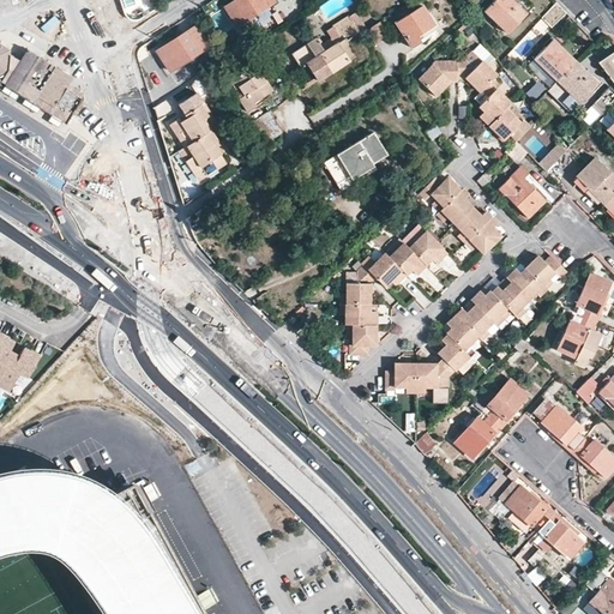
[(136,0),(119,0),(114,4),(120,13),(137,1),(136,0)]
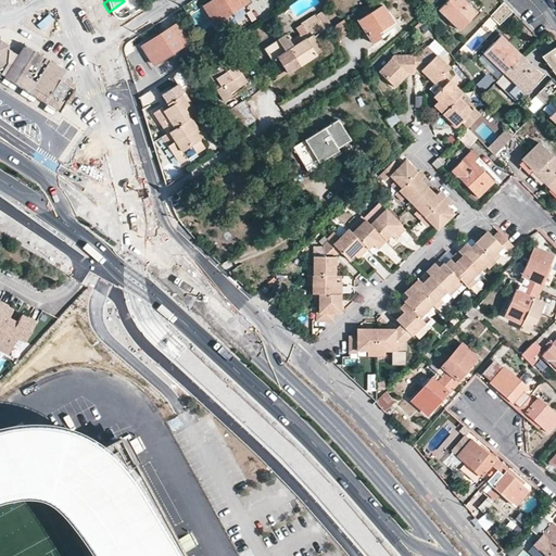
[(248,1),(247,0),(211,0),(203,5),(214,23),(248,1)]
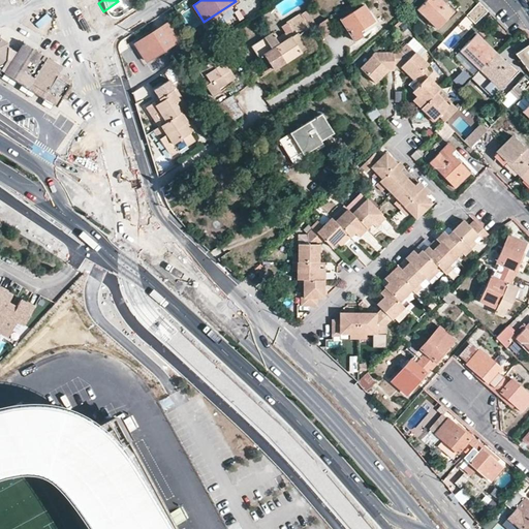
[(453,11),(440,0),(425,0),(417,9),(437,28),(453,11)]
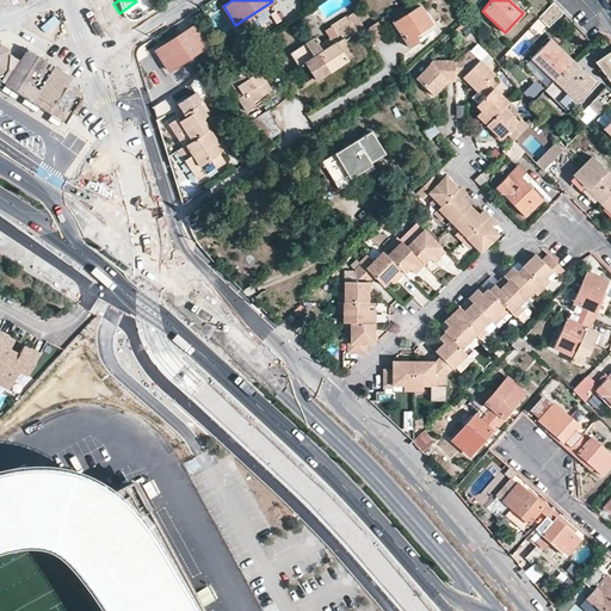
[(432,24),(419,4),(394,22),(409,47),(418,42),(414,36),(432,24)]
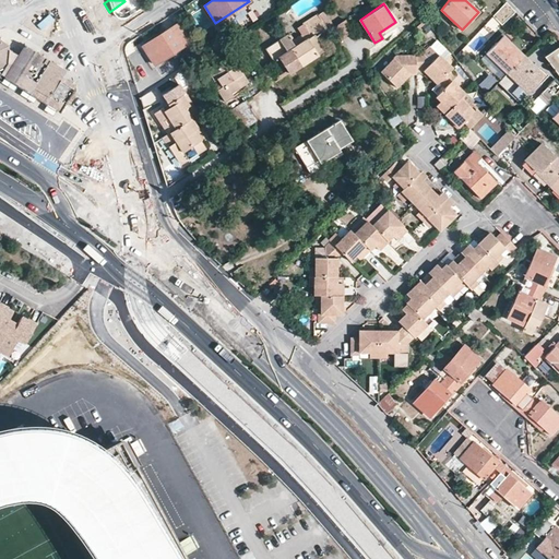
[(329,31),(322,21),(326,19),(323,12),(304,25),(311,36),(296,46),(292,40),(288,35),(268,47),(275,59),(280,57),(289,72),(312,58),(313,59),(318,57),(317,55),(324,50),(317,38),(329,31)]
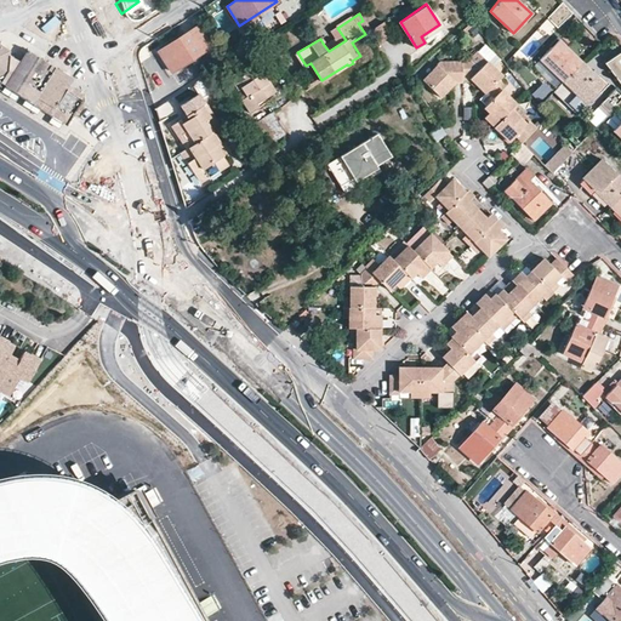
[(363,21),(358,23),(365,34),(371,29),(364,20),(363,21)]
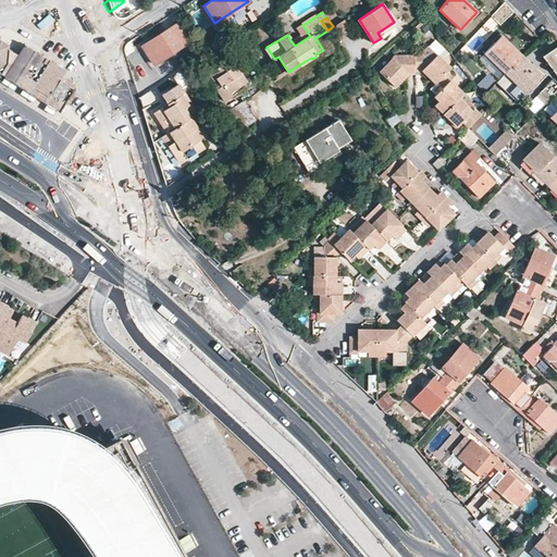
[(189,41),(177,23),(141,46),(153,64),(189,41)]
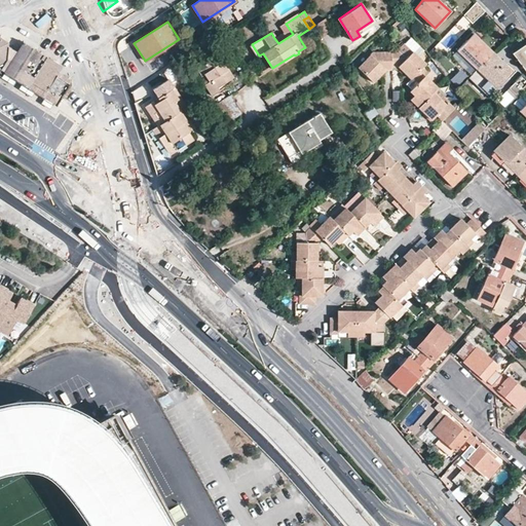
[(293,34),(286,24),(280,27),(284,32),(274,38),(278,43),(293,34)]
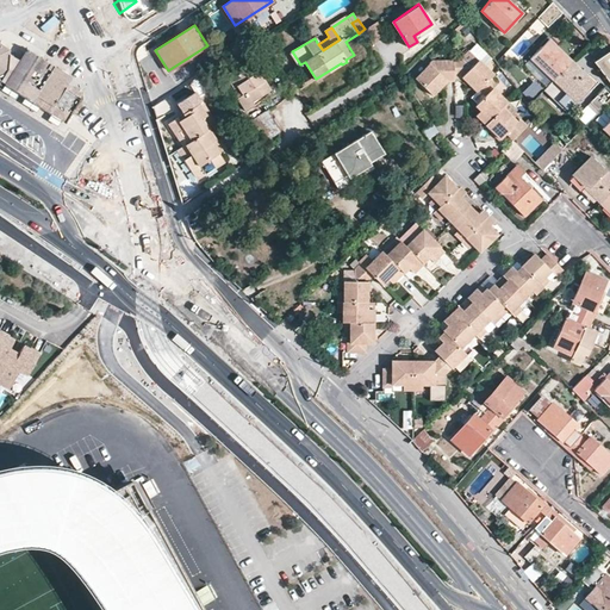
[(571,62),(572,61),(549,38),(530,58),(553,81),(571,62)]
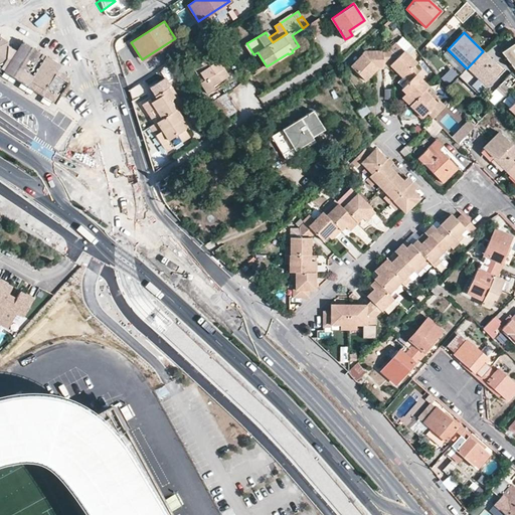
[(414,49),(402,36),(395,43),(408,55),(414,49)]
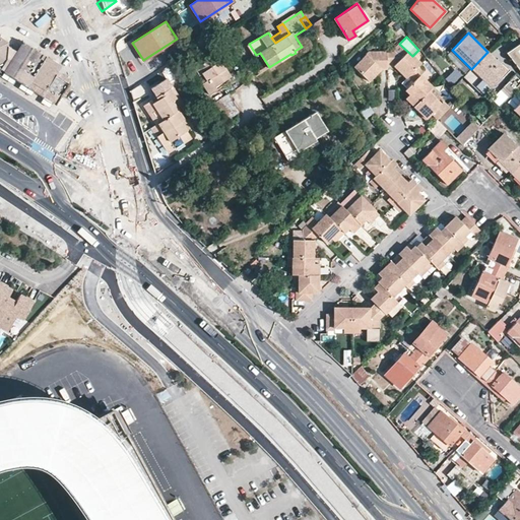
[(0,38),(0,69),(57,105),(69,84),(70,79),(58,72),(60,70),(59,70),(61,66),(21,43),(15,52),(8,48),(9,44),(0,38)]
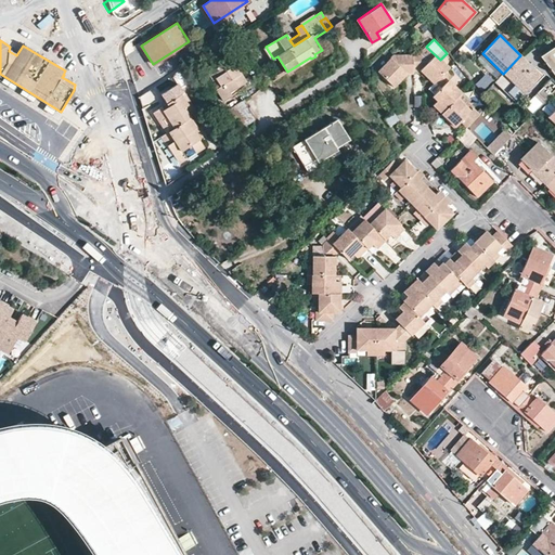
[(554,46),(540,56),(554,77),(554,46)]
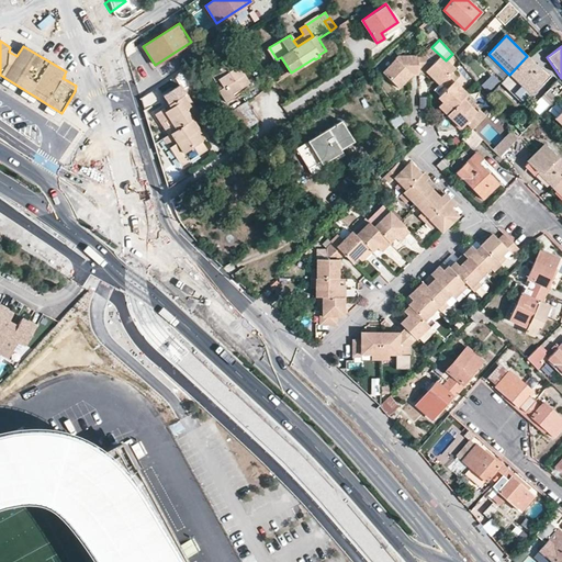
[(425,71),(438,85),(440,82),(451,70),(453,69),(446,60),(431,47),(425,54),(418,53),(418,56),(418,70),(425,71)]
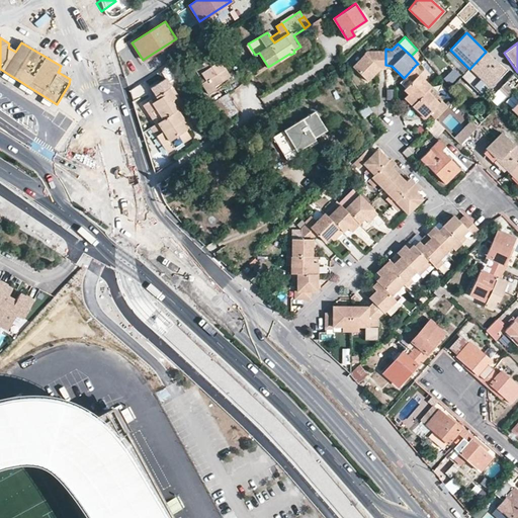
[(464,74),(469,69),(450,50),(444,56),(464,74)]
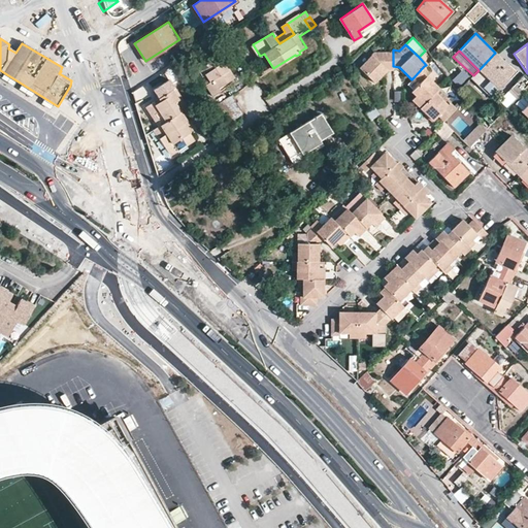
[(232,69),(221,52),(197,67),(207,83),(204,85),(212,96),(232,83),(230,79),(234,77),(229,70),(232,69)]
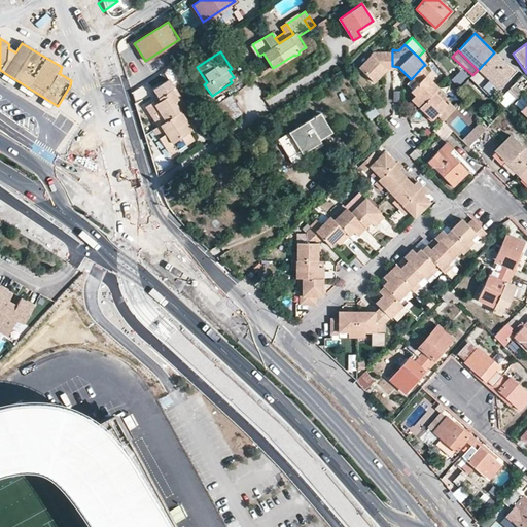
[(386,69),(392,69),(392,66),(392,53),(374,53),(358,68),(373,82),(386,69)]
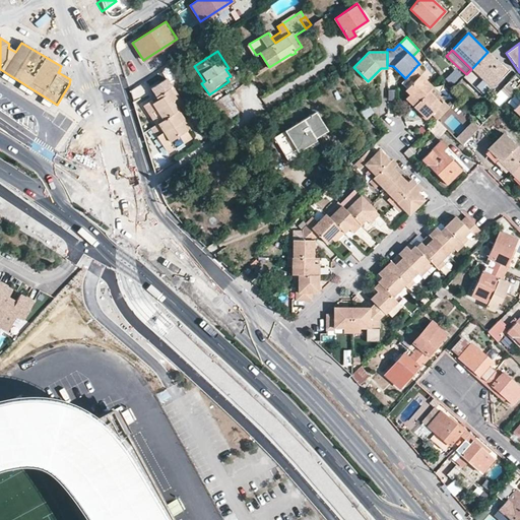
[(493,58),(486,53),(471,69),(466,74),(464,76),(482,94),(507,70),(494,57),(493,58)]
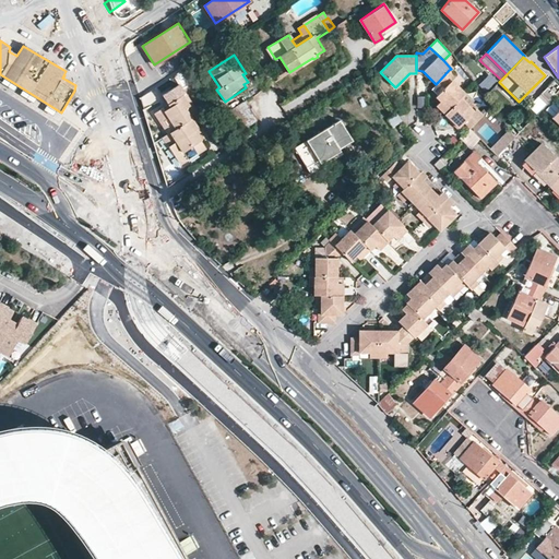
[(464,94),(451,81),(455,76),(449,70),(438,82),(444,87),(436,96),(440,102),(437,105),(444,114),(460,98),(464,94)]
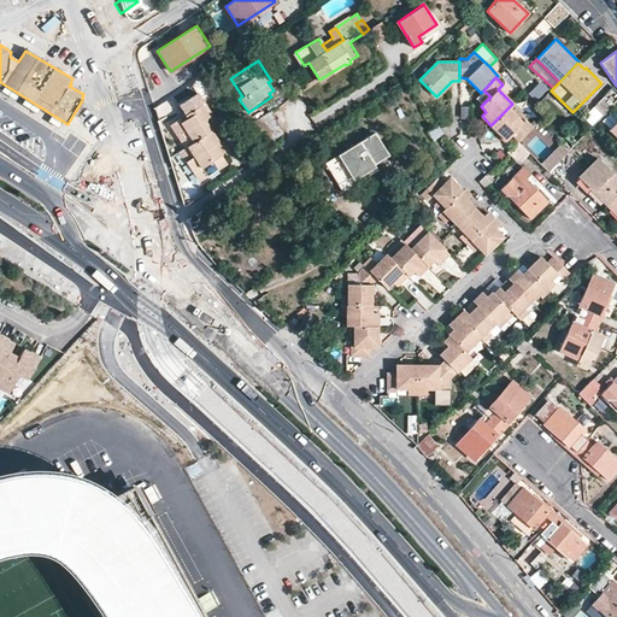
[(538,100),(550,90),(541,82),(530,92),(538,100)]
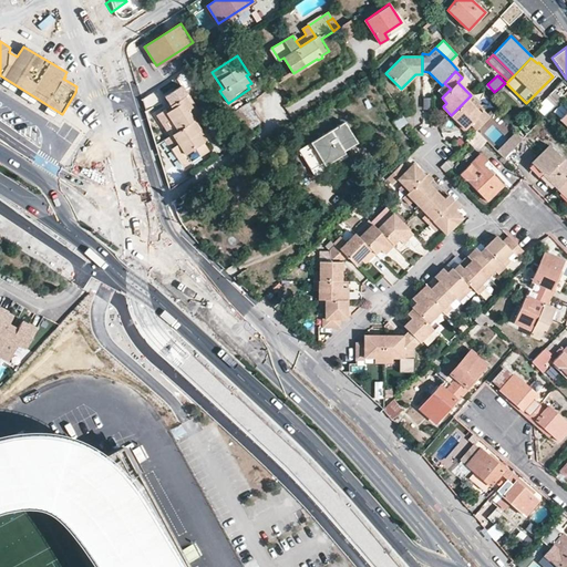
[(566,91),(566,86),(560,81),(554,88),(563,96),(566,91)]
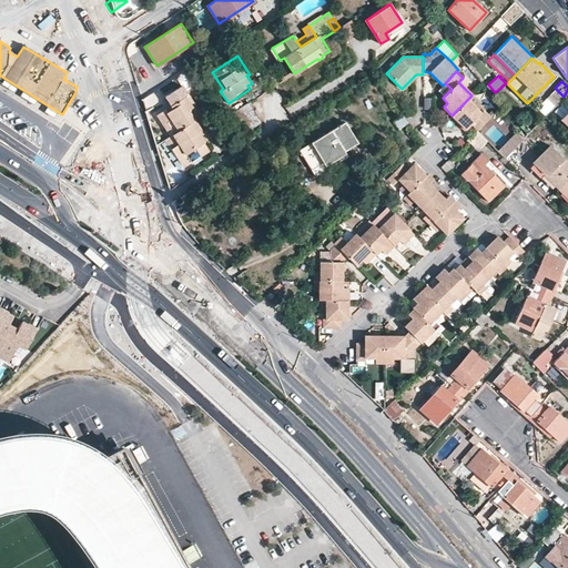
[(194,119),(201,114),(183,85),(169,95),(173,102),(171,104),(173,108),(168,111),(165,108),(156,114),(170,135),(172,133),(194,119)]
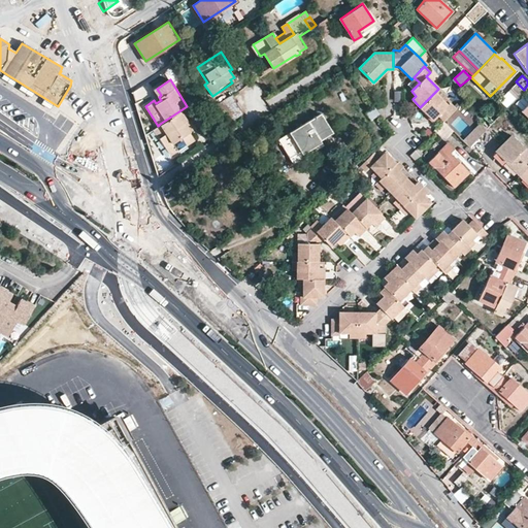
[(524,90),(516,81),(510,88),(518,95),(524,90)]
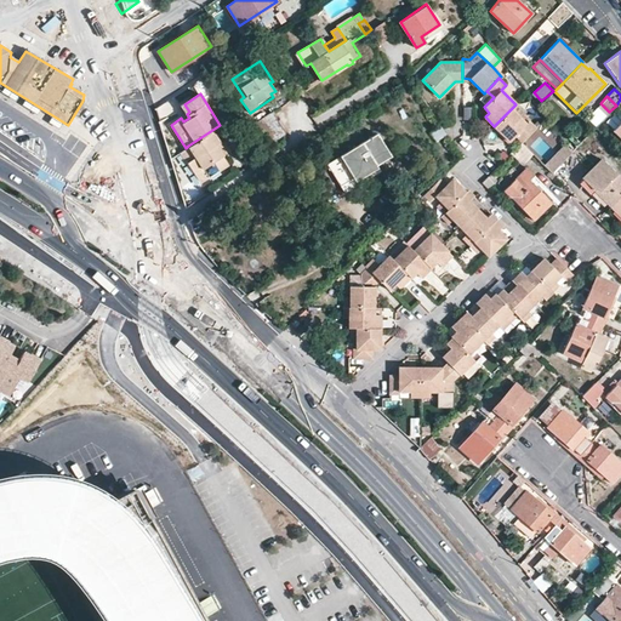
[(524,113),(516,104),(511,109),(525,124),(528,121),(522,115),(524,113)]
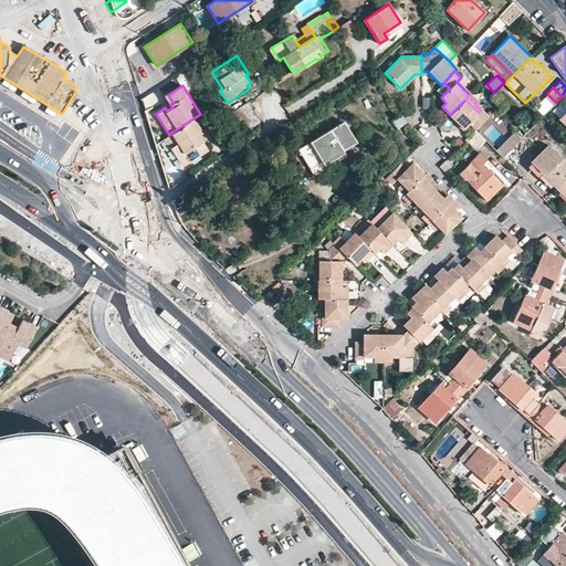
[(470,124),(474,128),(486,116),(481,111),(479,113),(465,100),(450,115),(464,128),(470,124)]
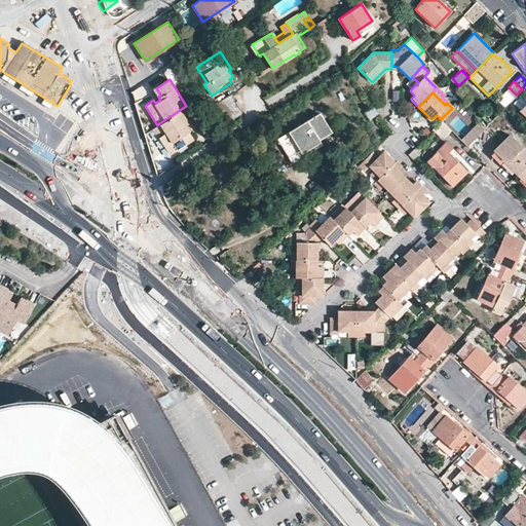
[(217,104),(232,126),(239,122),(242,111),(231,95),(231,94),(217,104)]
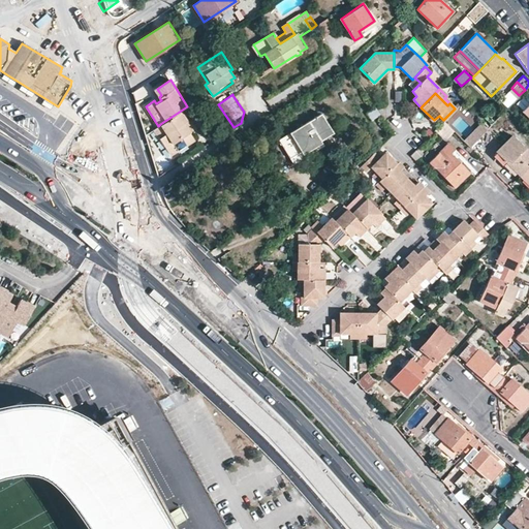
[(379,114),(374,105),(365,112),(370,120),(379,114)]
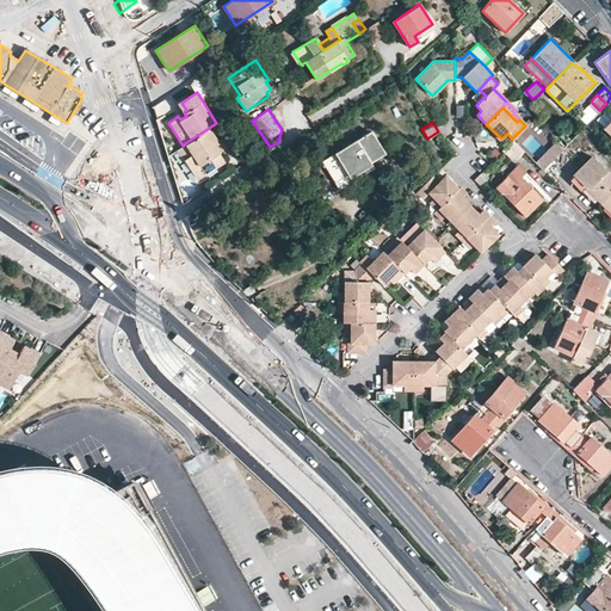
[(223,150),(209,128),(185,143),(183,146),(177,149),(196,179),(224,160),(220,152),(223,150)]
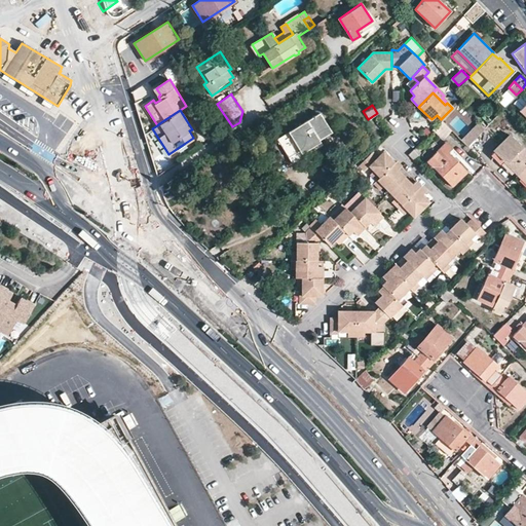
[(331,132),(320,112),(276,138),(288,157),(300,150),(303,155),(323,144),(320,139),(331,132)]
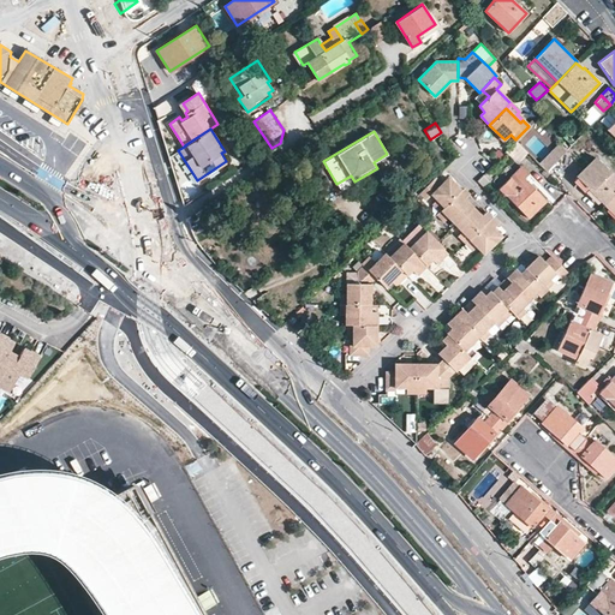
[(521,147),(515,141),(506,150),(517,161),(526,151),(521,147)]
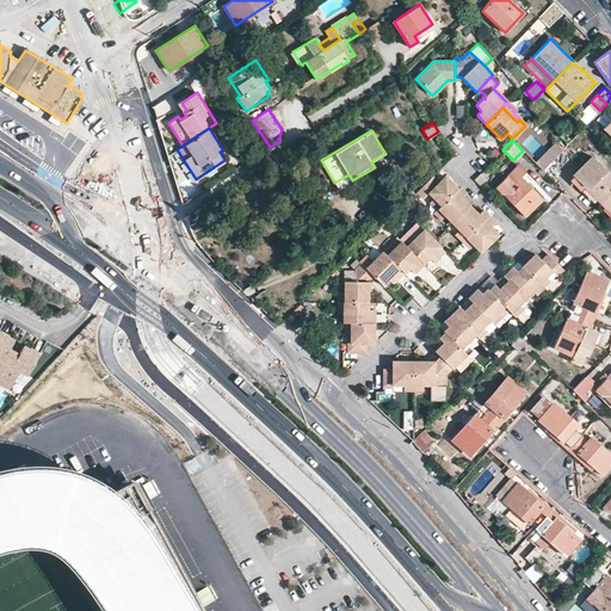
[(556,143),(550,148),(557,154),(562,149),(556,143)]
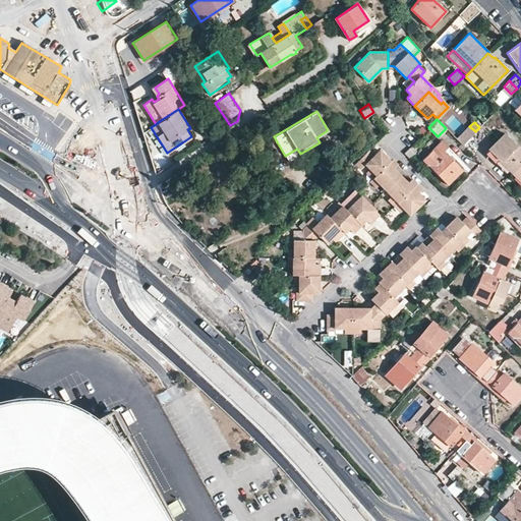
[(469,126),(457,139),(462,145),(475,131),(469,126)]
